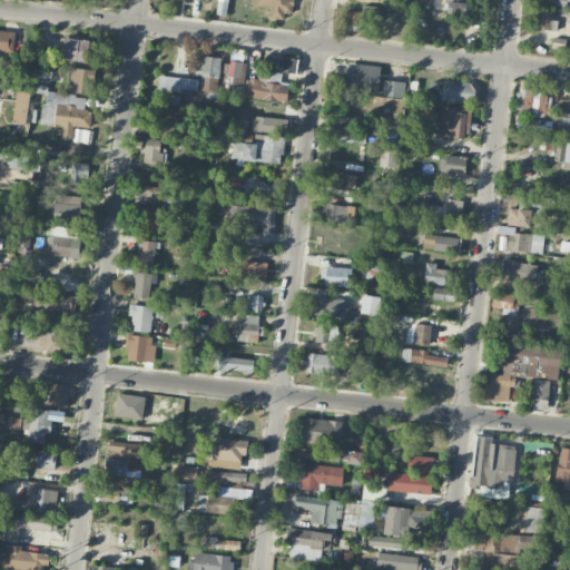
[(228,1),(218,0),(216,13),(226,16),(228,1)]
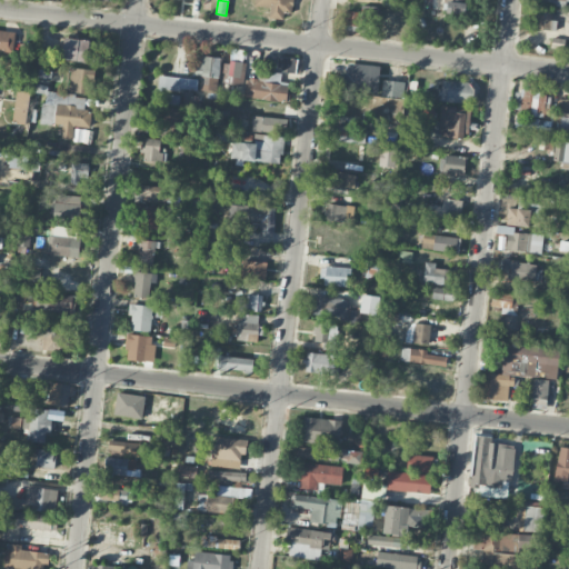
[(283,12),(291,12),(291,0),(255,0),(255,7),(269,8),(269,18),(283,19),(283,12)]
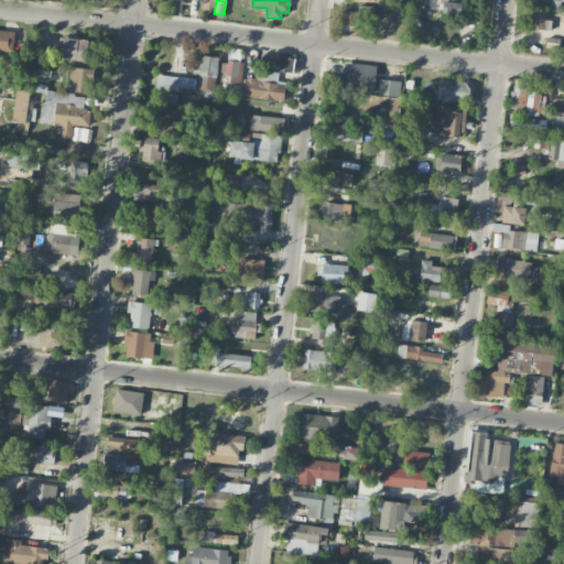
[(442,13),(461,13),(462,2),(442,2),(442,13)]
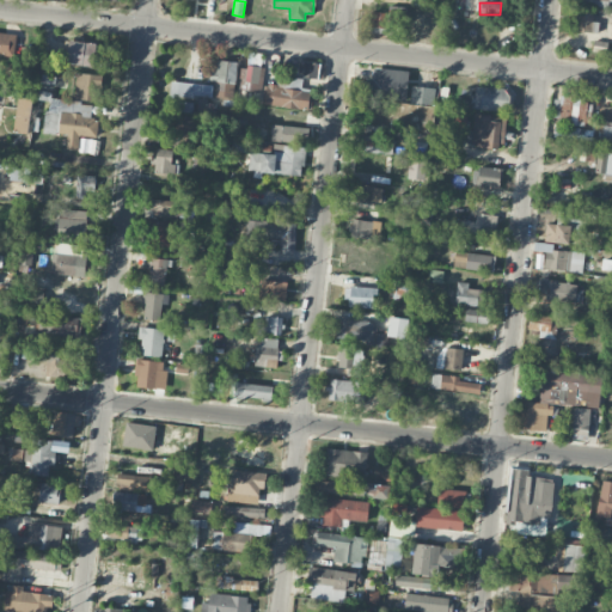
[(371,12),(369,32),(387,32),(387,26),(395,26),(396,13),(371,12)]
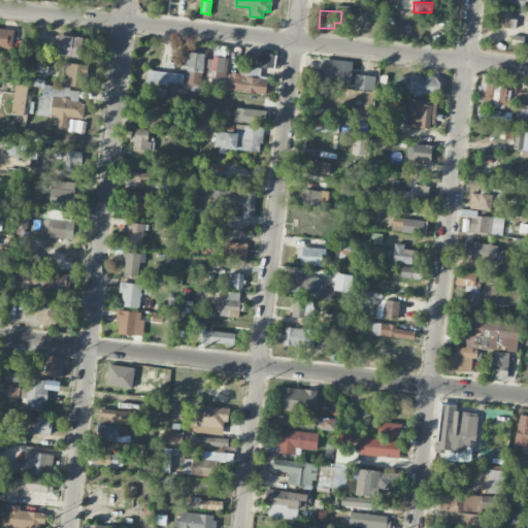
[(497,27),(512,28),(513,10),(497,10),(497,27)]
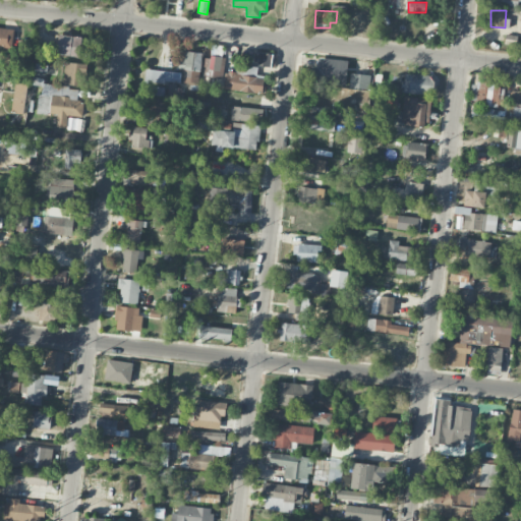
[(12,29),(0,27),(0,47),(10,48),(12,29)]
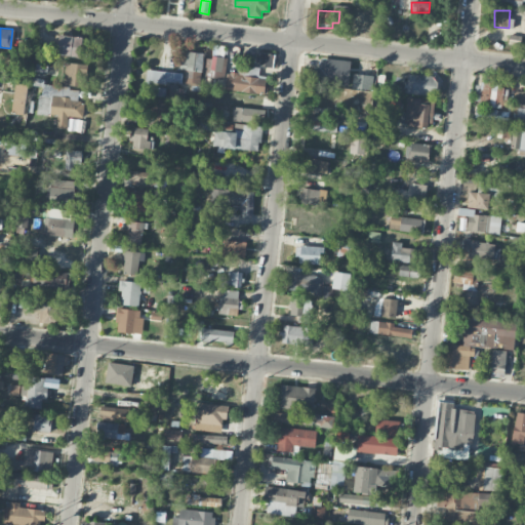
[(89,37),(58,36),(57,55),(88,57),(89,37)]
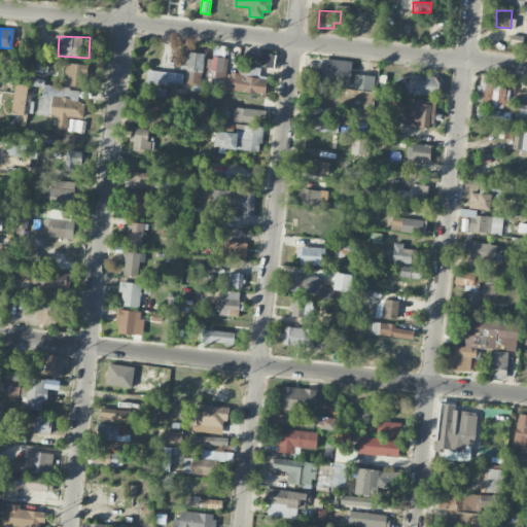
[(180,70),(185,70),(184,83),(201,84),(204,54),(186,51),(185,61),(180,61),(180,70)]
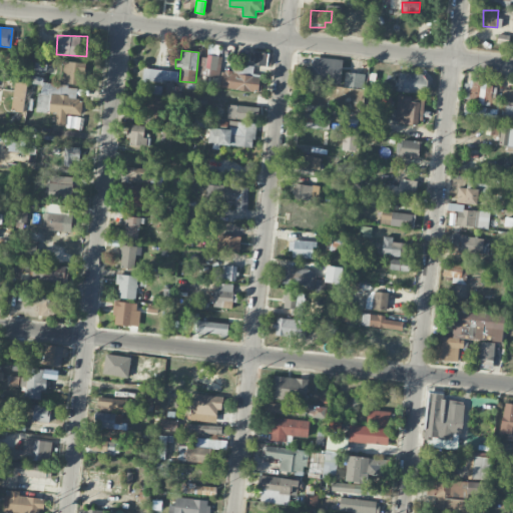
[(272,53),(251,51),(250,64),(271,66),(272,53)]
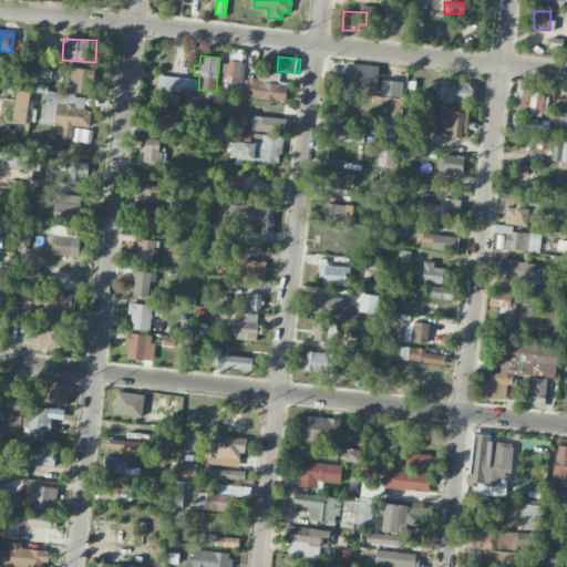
[(225,83),(243,85),(245,63),(227,60),(225,83)]
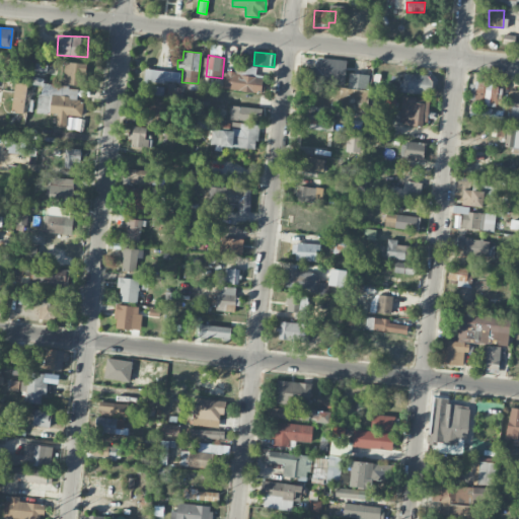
[(347,60),(315,57),(313,81),(344,85),(347,60)]
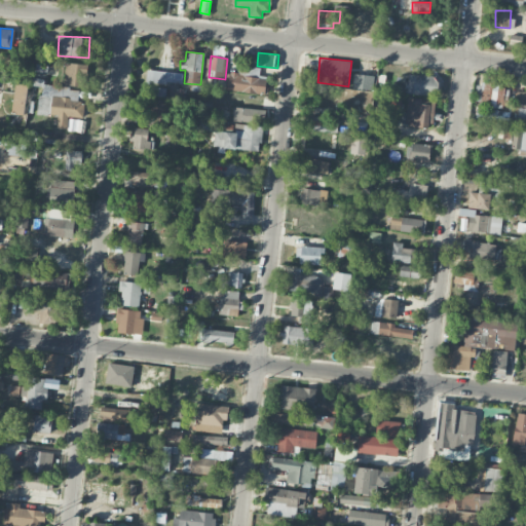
[(87,87),(89,65),(67,62),(64,84),(87,87)]
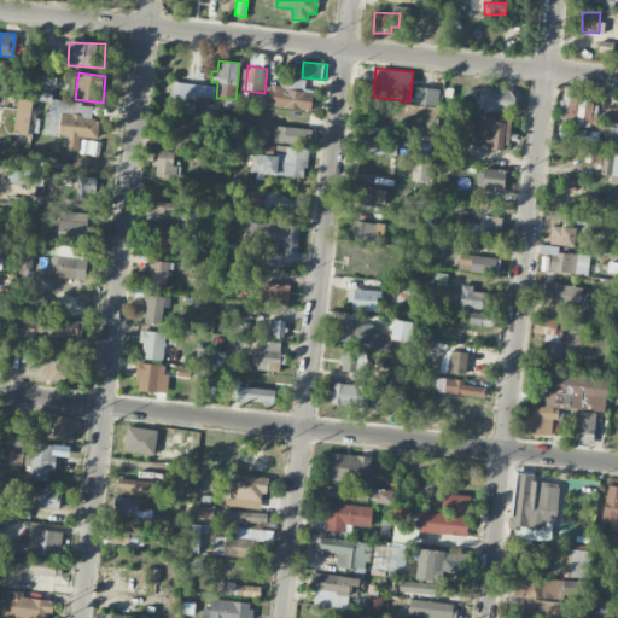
[(173,97),(214,98),(215,85),(173,83),(173,97)]
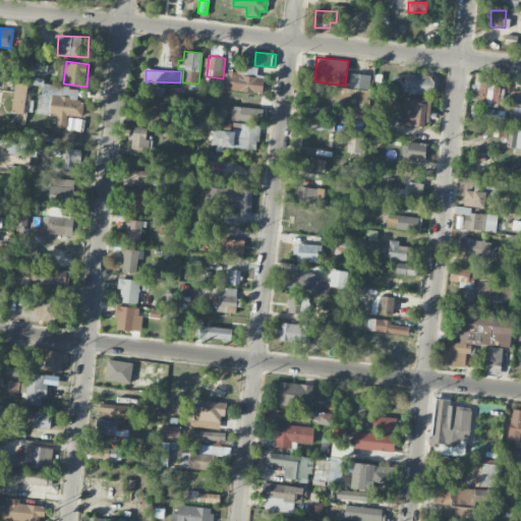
[(403,92),(431,96),(435,76),(405,72),(403,92)]
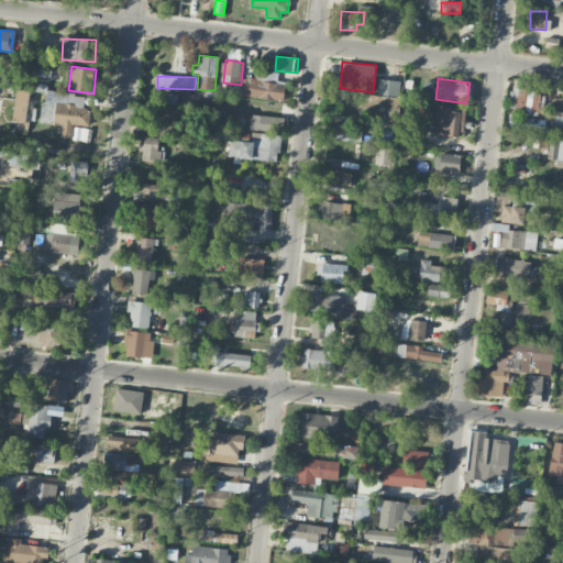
[(284,101),(286,83),(244,79),(243,98),(284,101)]
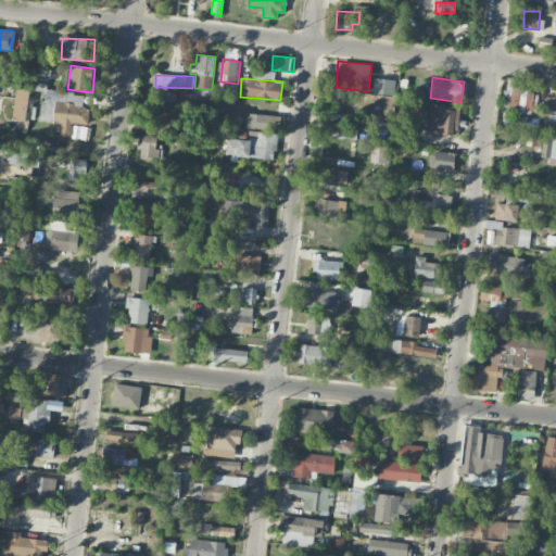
[(394,95),(395,79),(374,78),(373,93),(394,95)]
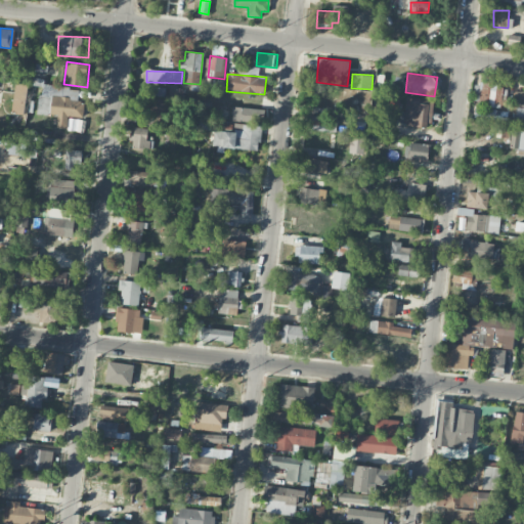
[(25,115),(28,84),(14,83),(11,114),(25,115)]
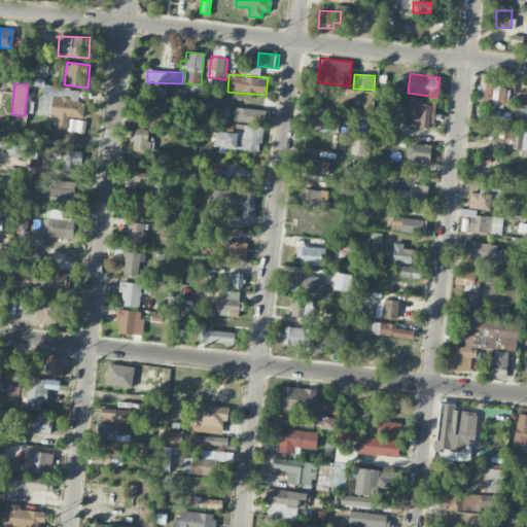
[(477,84),(476,100),(492,101),(492,108),(506,108),(507,85),(477,84)]
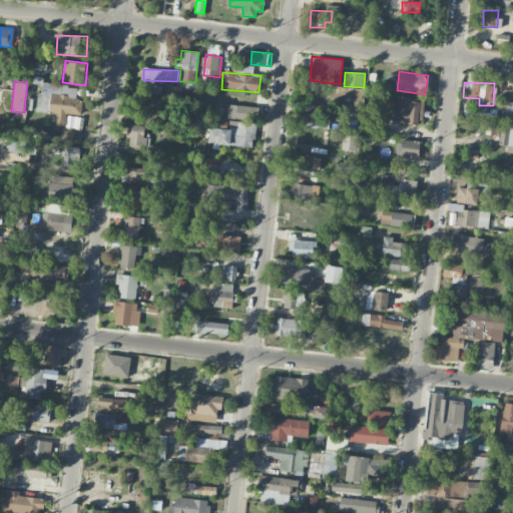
[(36,111),(56,112),(55,125),(65,126),(66,113),(82,114),(82,97),(63,96),(64,85),(42,84),(41,92),(37,92),(36,111)]
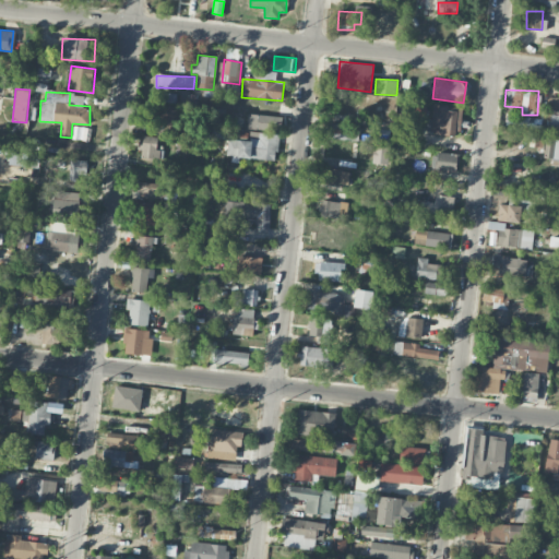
[(176,103),(176,94),(163,93),(163,102),(176,103)]
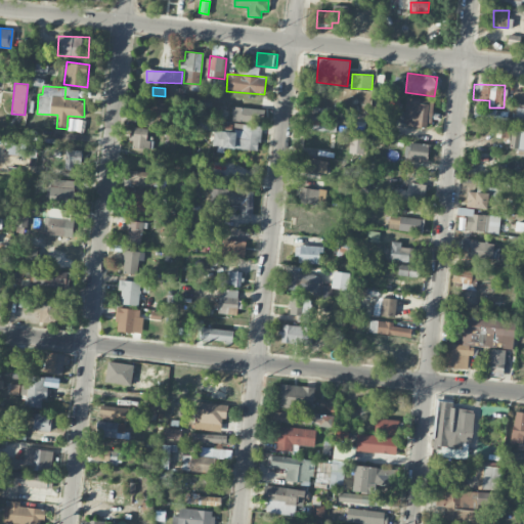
[(315,88),(315,107),(339,108),(340,89),(315,88)]
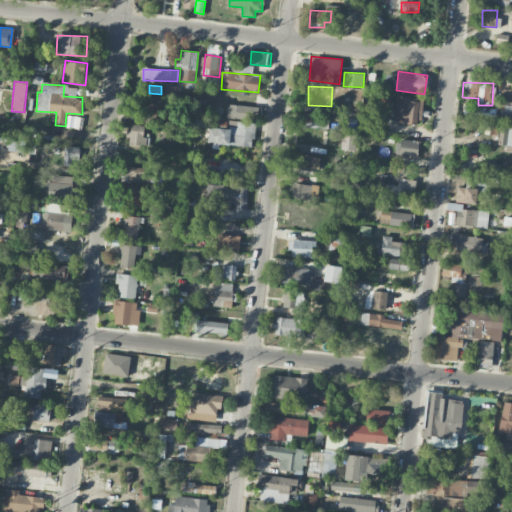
[(511,89),(502,89),(502,98),(511,98),(511,89)]
